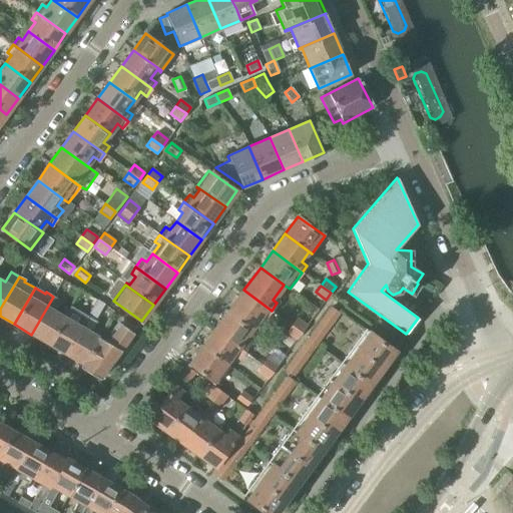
[(243,290),(226,314),(250,331),(262,315),(266,318),(272,311),(243,290)]
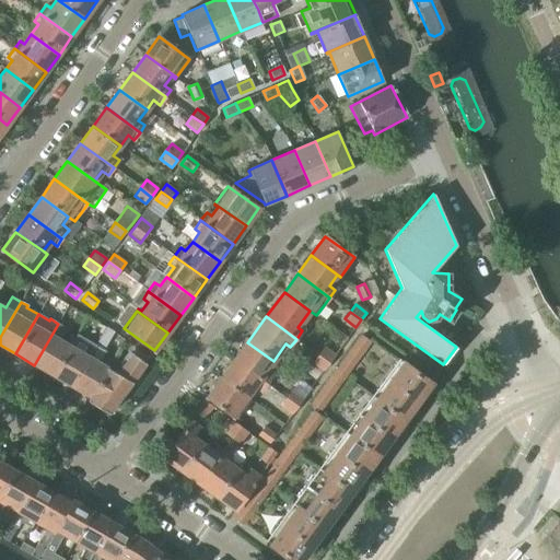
[(34,365),(54,376),(71,346),(59,339),(66,328),(58,324),(34,365)]
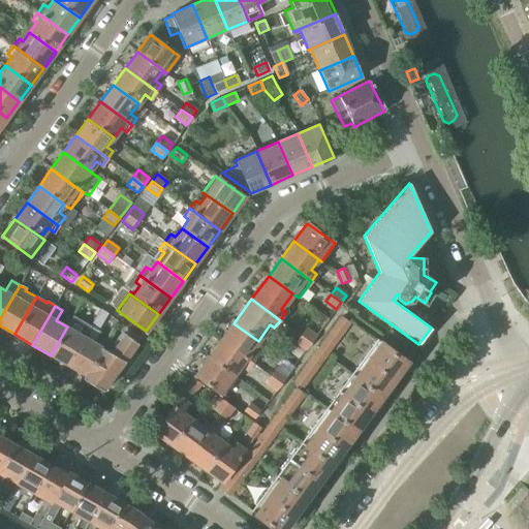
[(67,366),(85,375),(102,347),(93,342),(99,332),(97,331),(106,314),(99,310),(90,325),(89,328),(67,366)]
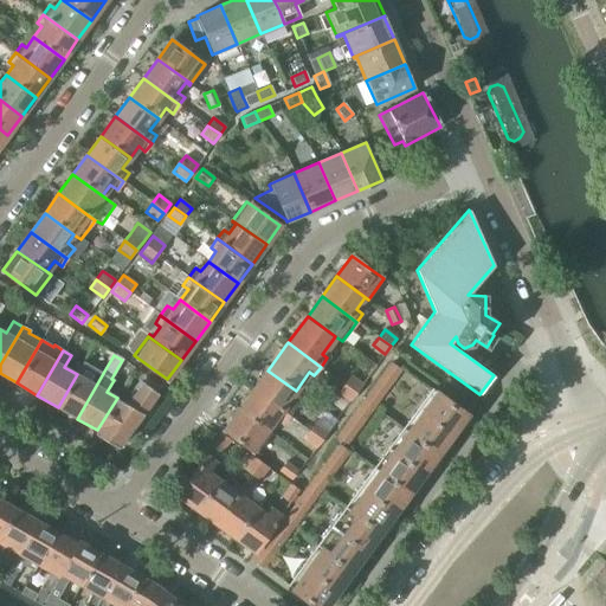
[(389,363),(381,376),(392,384),(400,372),(389,363)]
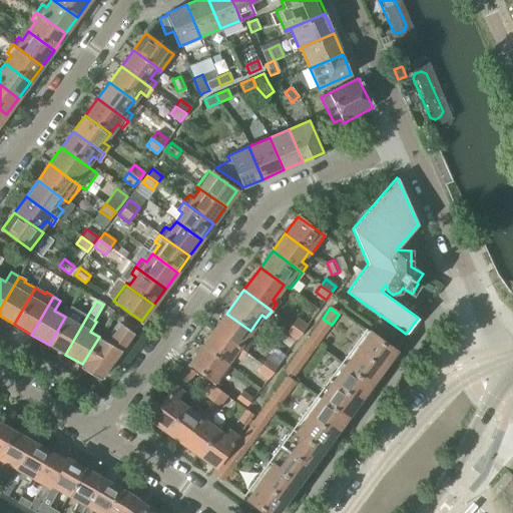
[(49,345),(65,355),(86,318),(87,316),(79,312),(74,323),(65,317),(49,345)]
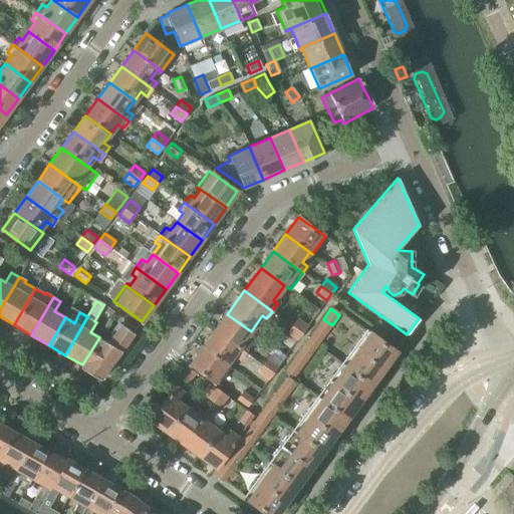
[(227,314),(215,330),(244,352),(250,345),(244,341),(251,331),(227,314)]
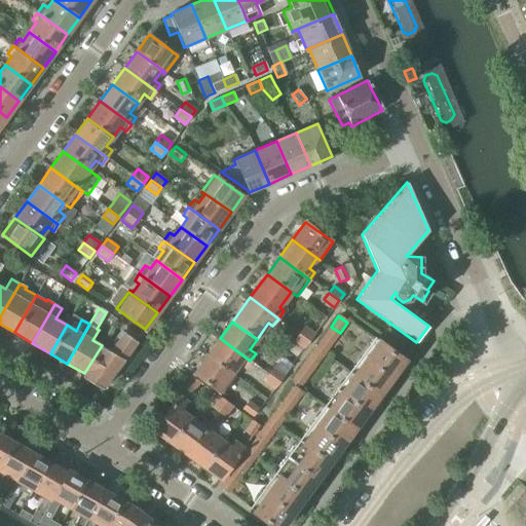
[(117,332),(121,335),(126,329),(121,326),(117,332)]
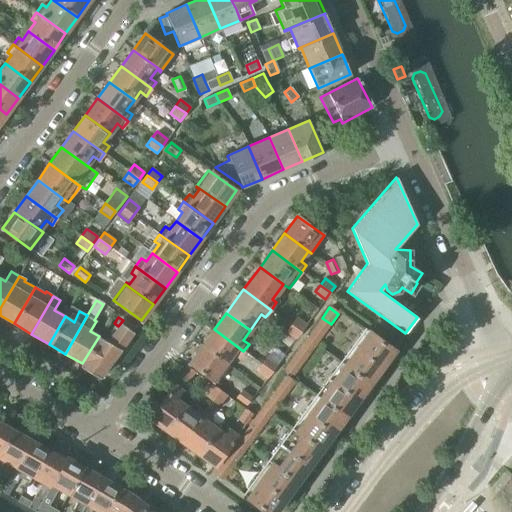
[(296,317),(290,325),(301,332),(306,325),(296,317)]
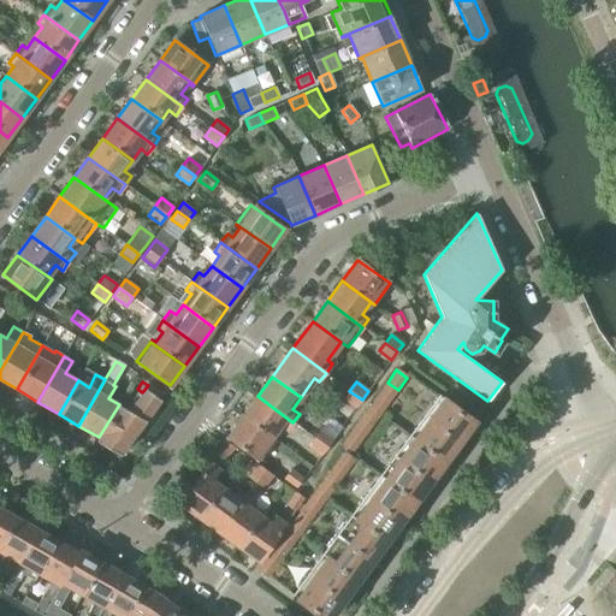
[(119,404),(99,437),(96,440),(95,439),(95,440),(119,455),(164,394),(149,383),(148,385),(142,392),(129,412),(119,406),(119,404)]
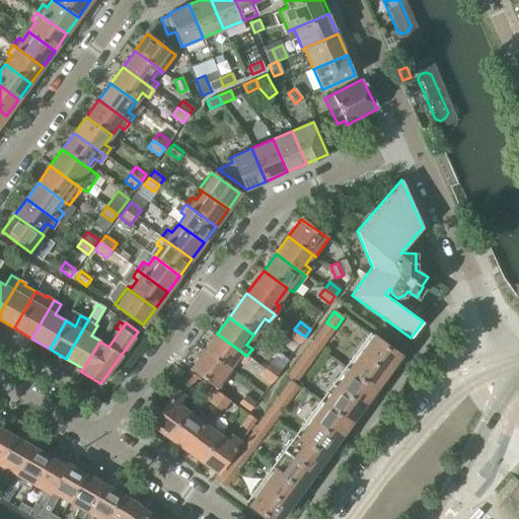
[(326,322),(319,332),(327,339),(336,328),(326,322)]
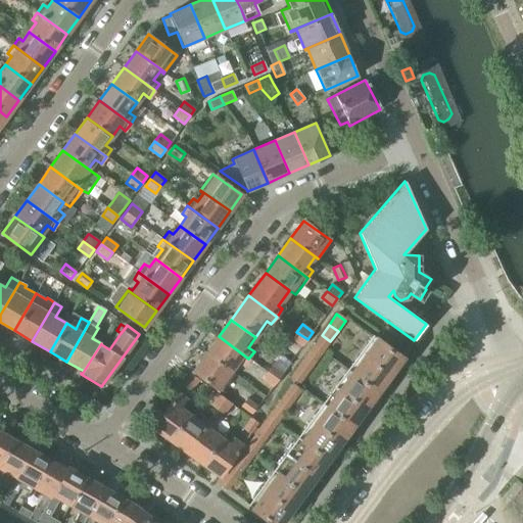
[(307,339),(296,332),(291,339),(302,346),(307,339)]
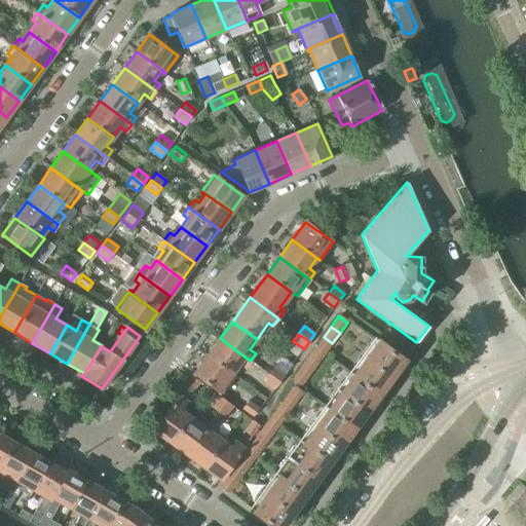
[(324,337),(315,347),(325,353),(332,343),(324,337)]
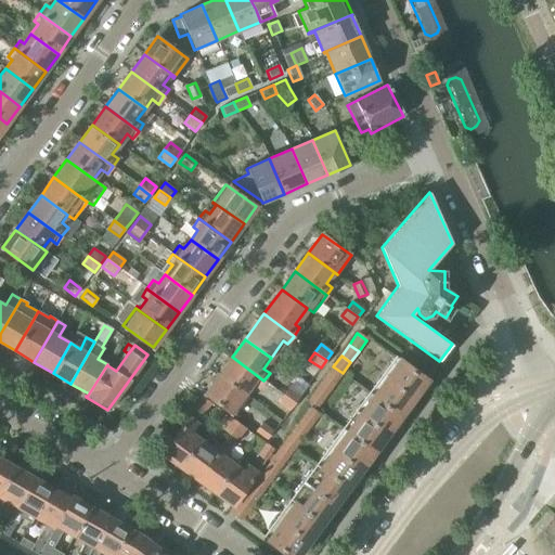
[(232,357),(219,375),(247,397),(248,396),(244,394),(253,383),(258,388),(263,381),(232,357)]
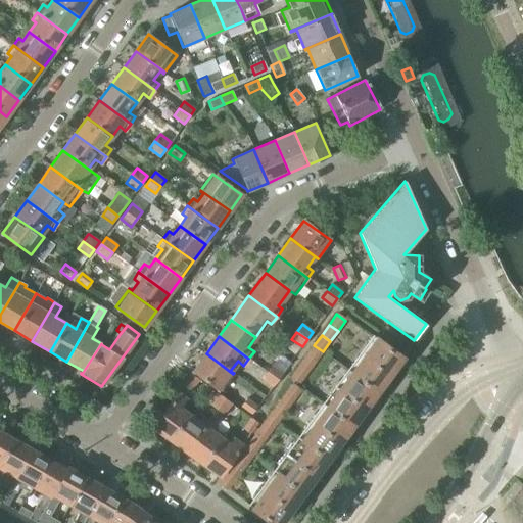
[(250,506),(249,507),(272,522),(279,522),(283,519),(302,492),(321,468),(324,467),(323,465),(327,459),(332,453),(334,453),(334,450),(352,425),(371,400),(373,399),(372,397),(377,391),(381,385),(383,386),(383,383),(402,357),(401,357),(374,336),(348,371),(324,405),(299,438),(275,472),(255,498),(250,506)]
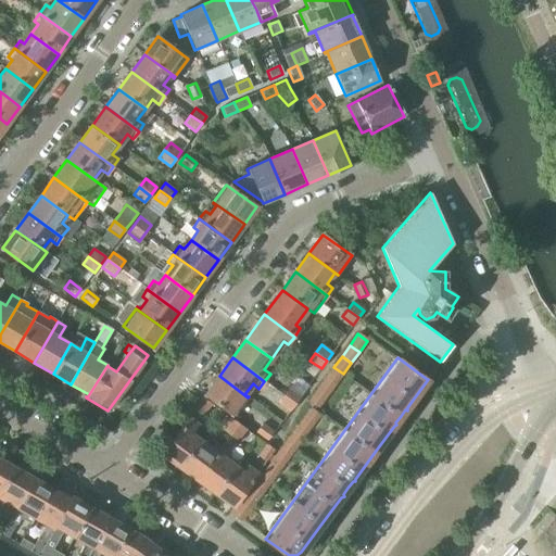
[(326,378),(336,384),(343,374),(333,367),(326,378)]
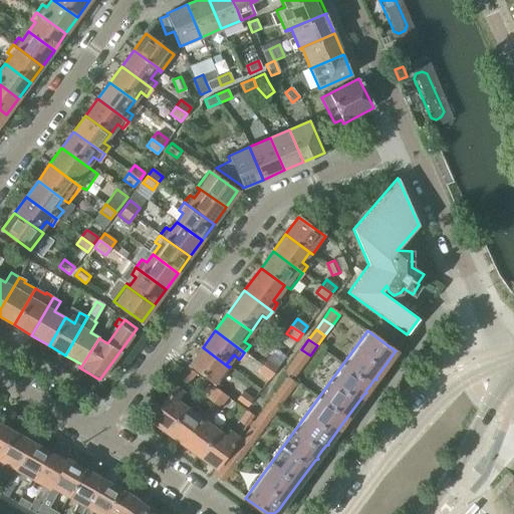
[(229,367),(203,347),(190,364),(217,383),(229,367)]
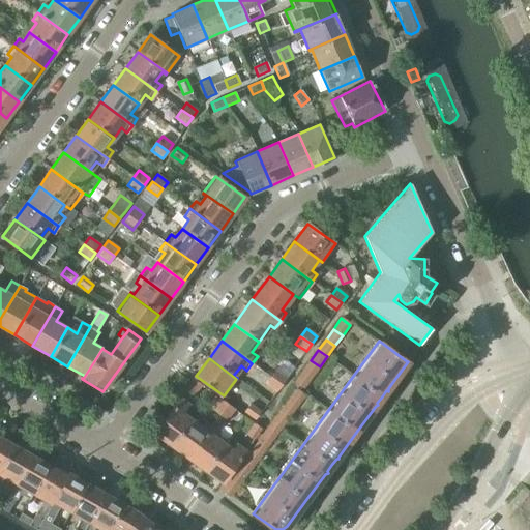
[(311,360),(303,371),(312,377),(320,366),(311,360)]
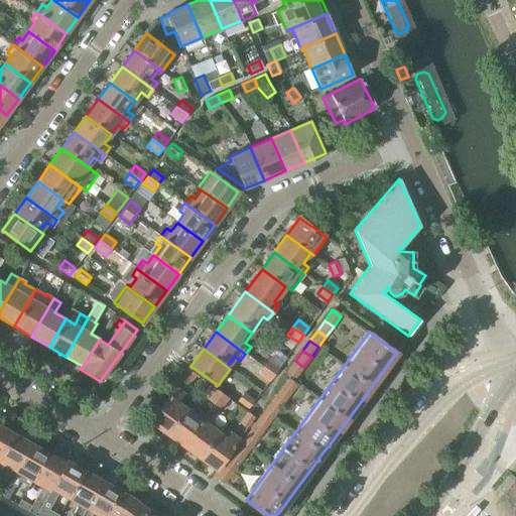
[(269,359),(263,367),(273,375),(279,367),(269,359)]
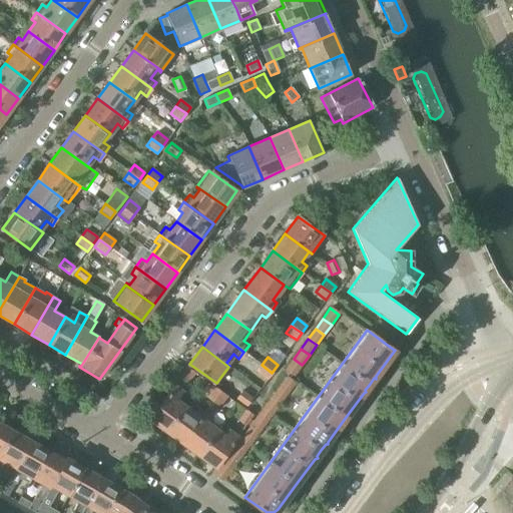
[(302,365),(294,359),(286,369),(295,376),(302,365)]
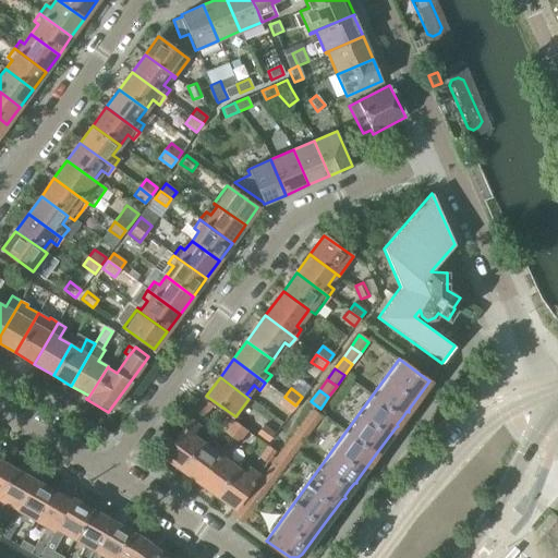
[(295,405),(284,397),(279,404),(290,413),(295,405)]
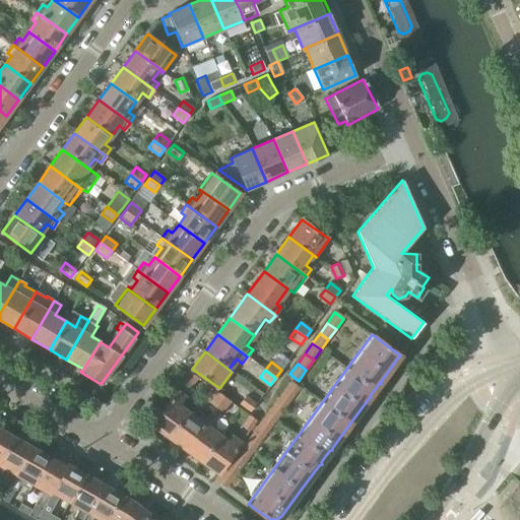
[(197,377),(190,372),(182,382),(189,387),(197,377)]
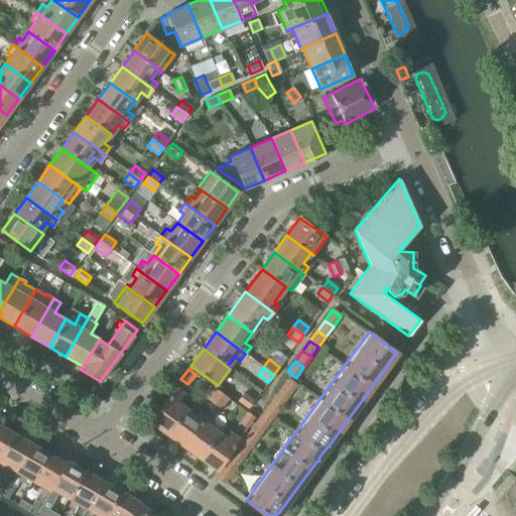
[(288,380),(280,390),(289,396),(296,386),(288,380)]
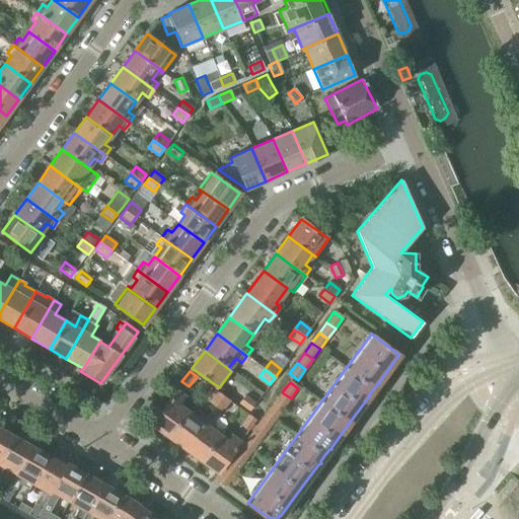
[(151,424),(167,436),(186,411),(176,404),(182,396),(175,390),(151,424)]
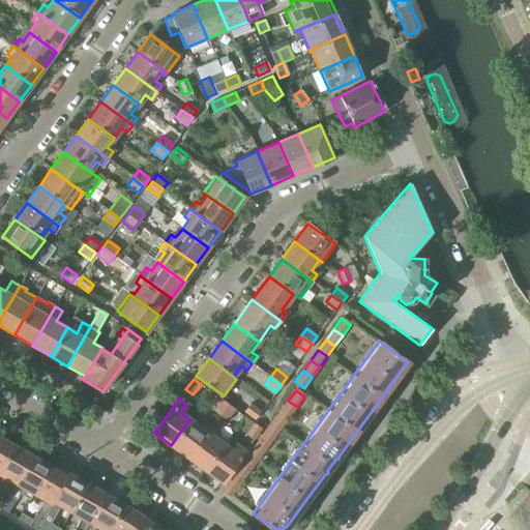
[(211,409),(218,415),(227,404),(219,399),(211,409)]
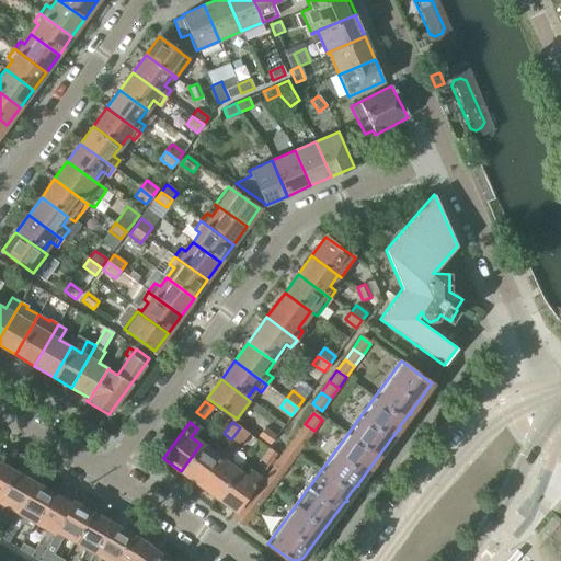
[(305,424),(297,435),(307,442),(315,431),(305,424)]
